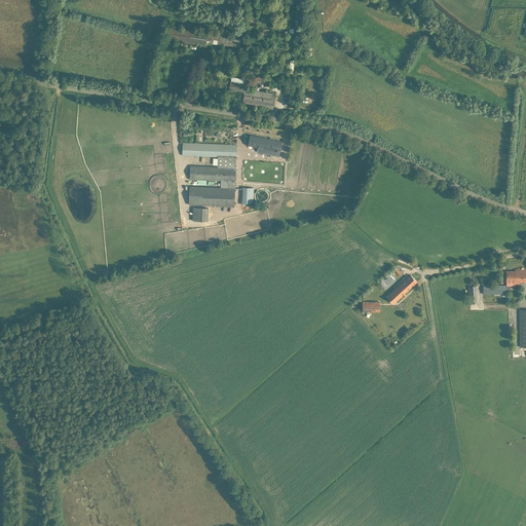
[(262,61),(257,57),(256,59),(253,55),(251,59),(258,65),(262,61)]
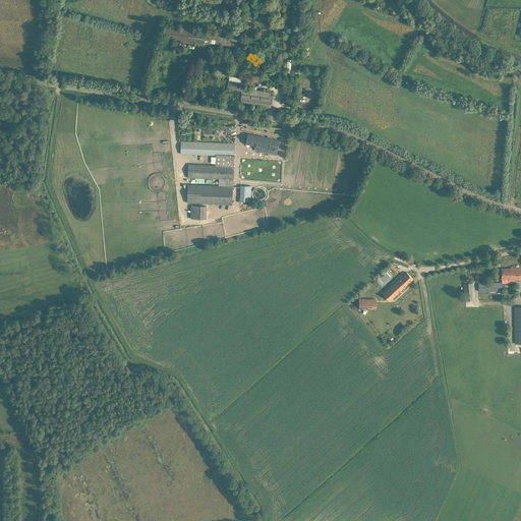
[(228,83),(227,89),(240,91),(241,92),(243,89),(244,78),(229,76),(229,80),(228,83)]
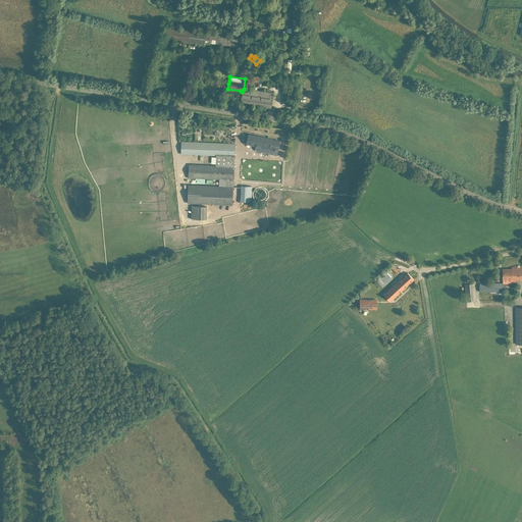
[(242,97),(241,103),(271,107),(272,99),(273,93),(258,91),(244,89),(242,92),(242,97)]
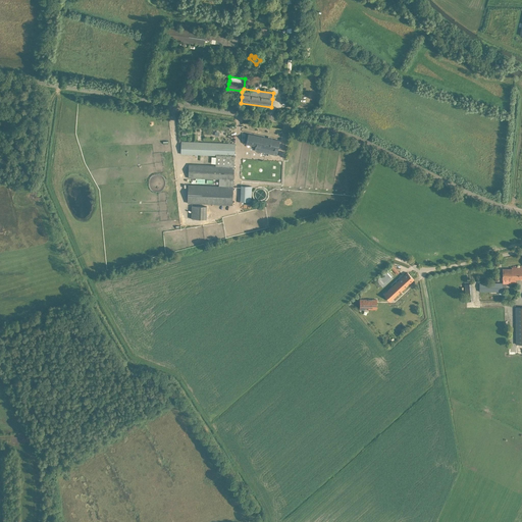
[(280,141),(248,134),(246,144),(256,146),(255,151),(277,155),(280,141)]
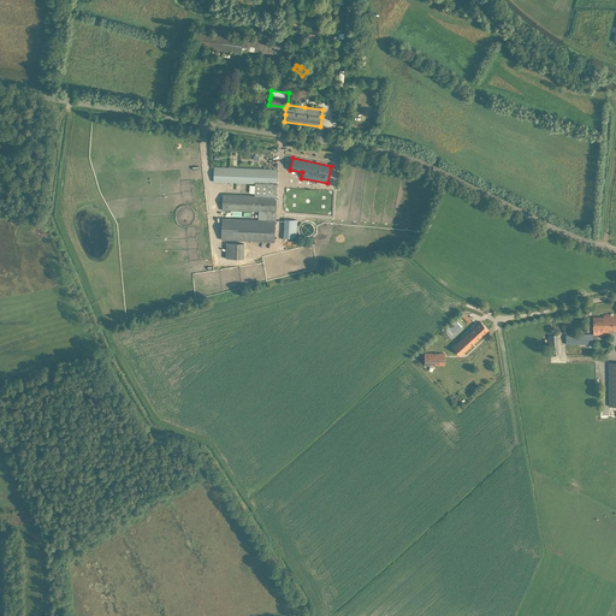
[(214,166),(213,182),(254,183),(255,183),(254,194),(223,193),(223,209),(259,212),(259,219),(223,217),(221,240),(274,242),(276,195),(277,195),(277,190),(278,169),(214,166)]
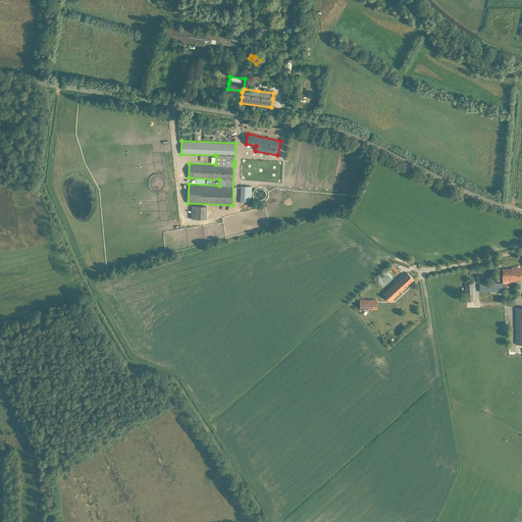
[(242,186),(241,201),(251,202),(251,187),(242,186)]
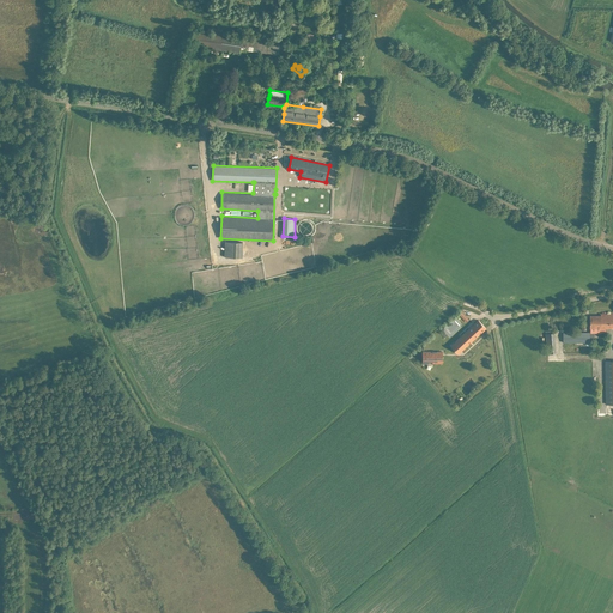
[(225,242),(224,256),(242,258),(243,242),(225,242)]
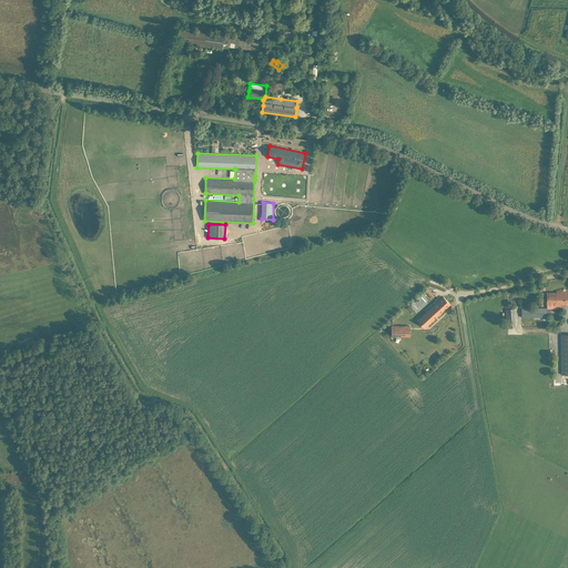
[(166,271),(168,273),(163,274),(164,279),(175,276),(173,269),(166,271)]
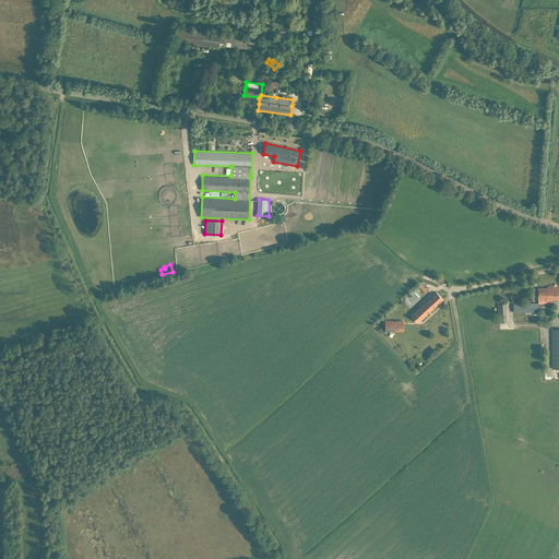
[(538,288),(538,294),(538,299),(547,299),(547,304),(552,304),(552,299),(558,298),(558,286),(548,286),(548,287),(538,288)]
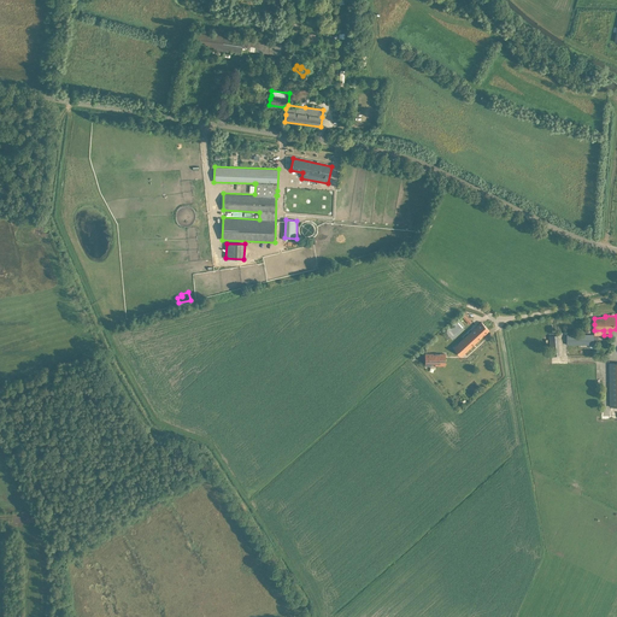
[(482,322),(454,347),(462,356),(465,352),(489,330),(482,322)]
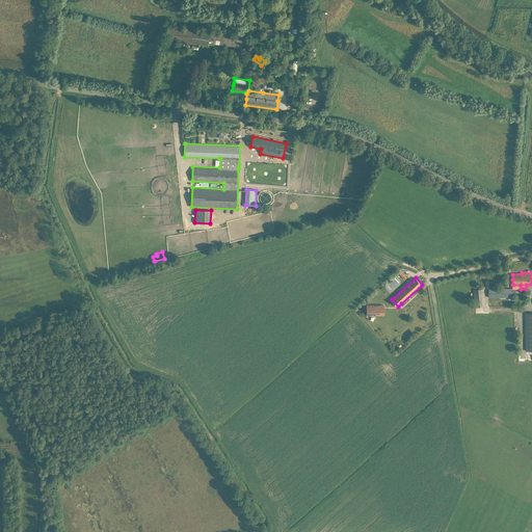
[(477,289),(473,290),(475,307),(482,307),(480,285),(477,286),(477,289)]
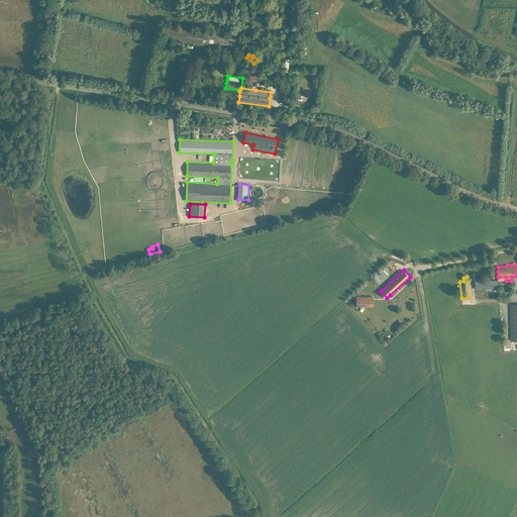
[(475,289),(498,289),(498,280),(475,281),(475,289)]
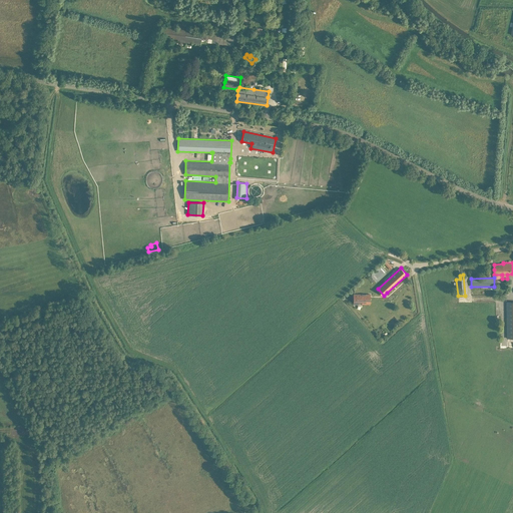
[(393,307),(413,286),(409,283),(390,304),(393,307)]
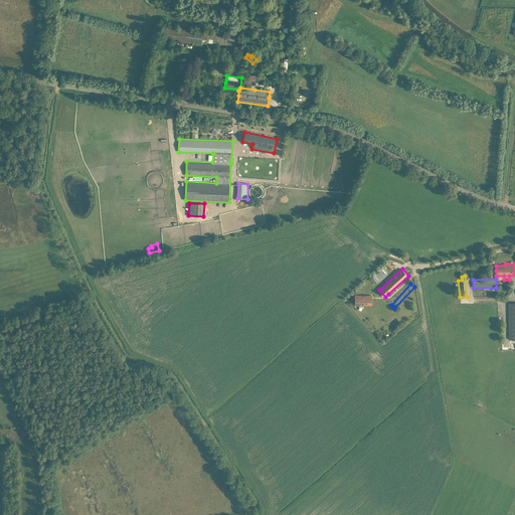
[(372,296),(355,296),(355,305),(372,305),(372,296)]
